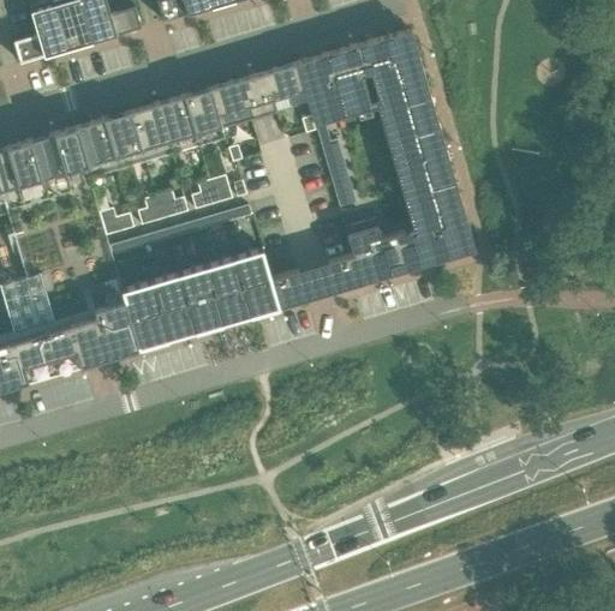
[(78,0),(60,0),(54,3),(69,51),(93,43),(78,0)]
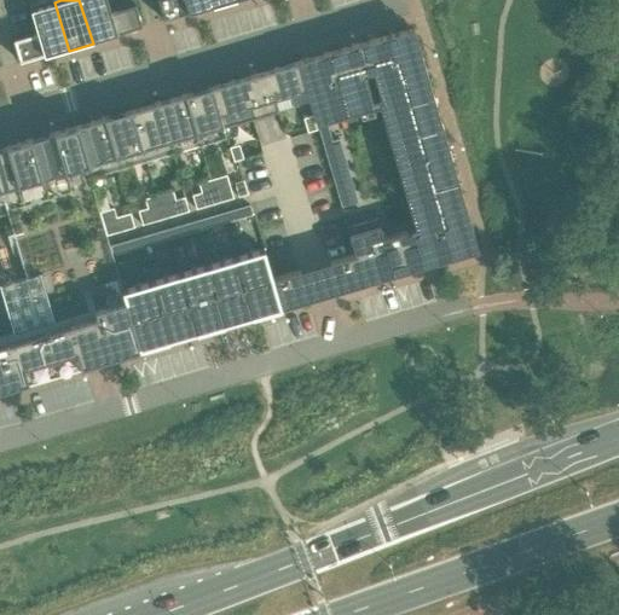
[(79,0),(93,44),(142,30),(136,9),(110,16),(105,0),(79,0)]
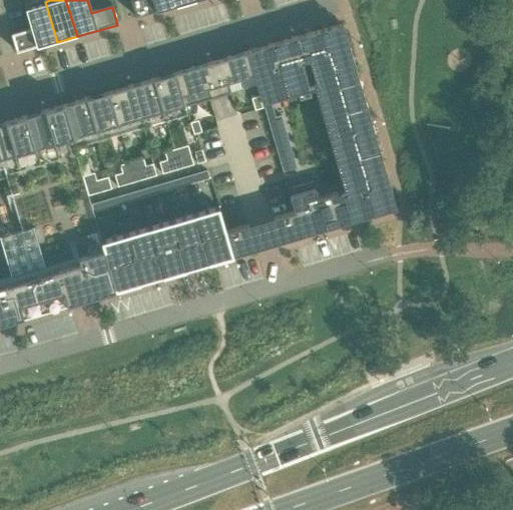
[(176,8),(173,0),(134,0),(130,1),(135,19),(157,13),(176,8)]
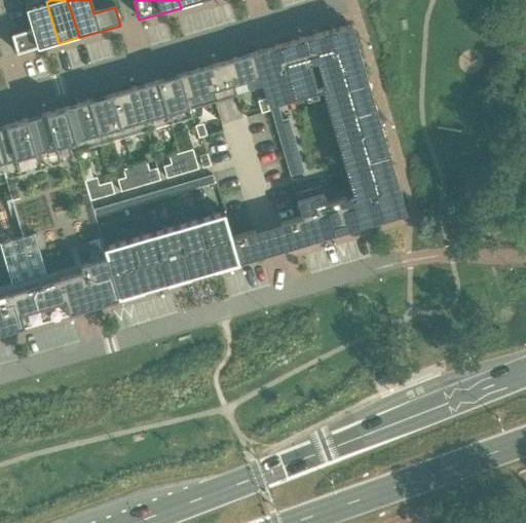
[(59,43),(46,2),(26,7),(33,31),(11,37),(16,55),(40,49),(59,43)]
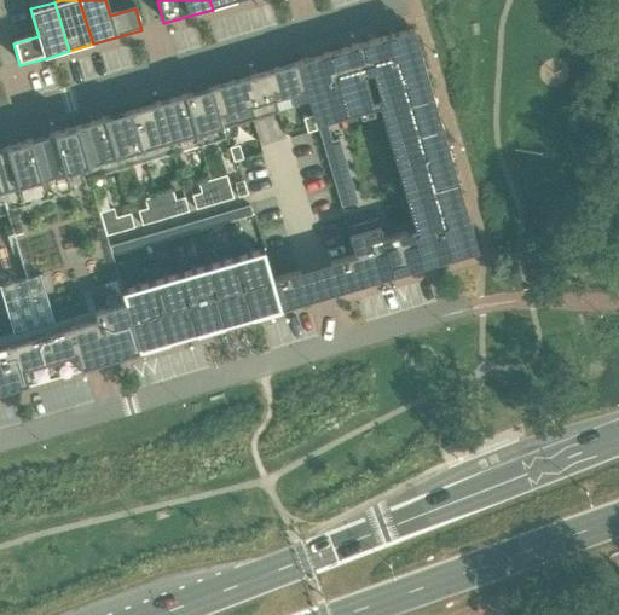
[(414,32),(359,47),(364,61),(368,77),(379,74),(427,237),(409,242),(406,235),(383,241),(379,222),(347,232),(354,259),(364,288),(479,254),(414,32)]
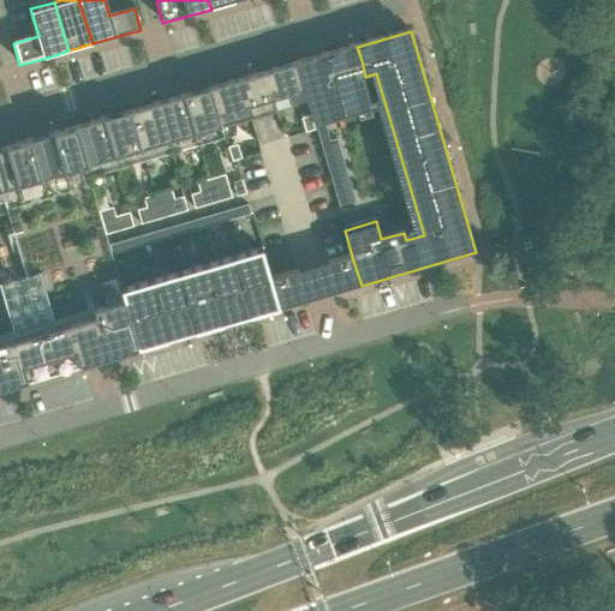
[(374,103),(365,77),(362,60),(357,47),(329,55),(345,112),(374,103)]
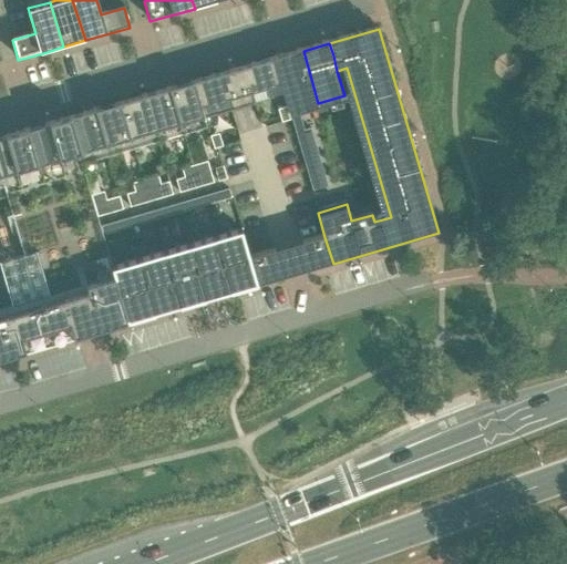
[(301,108),(318,103),(303,51),(277,58),(291,111),(297,109),(301,108)]
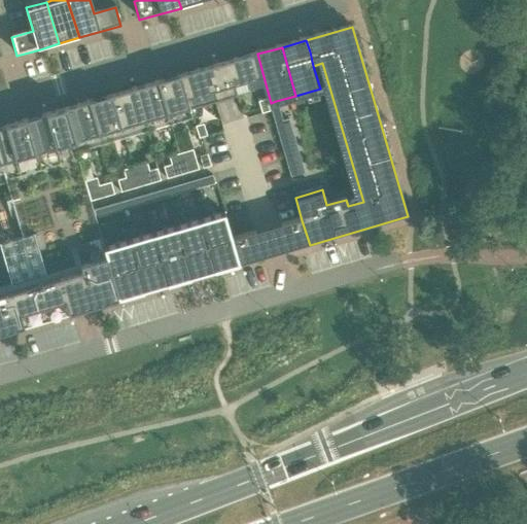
[(234,86),(262,78),(255,55),(216,66),(223,90),(226,102),(238,99),(234,86)]
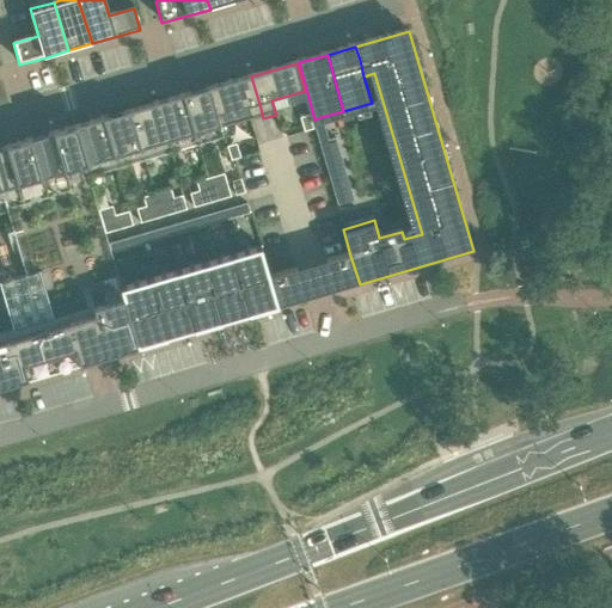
[(209,88),(218,117),(245,109),(250,122),(263,118),(259,104),(251,77),(209,88)]
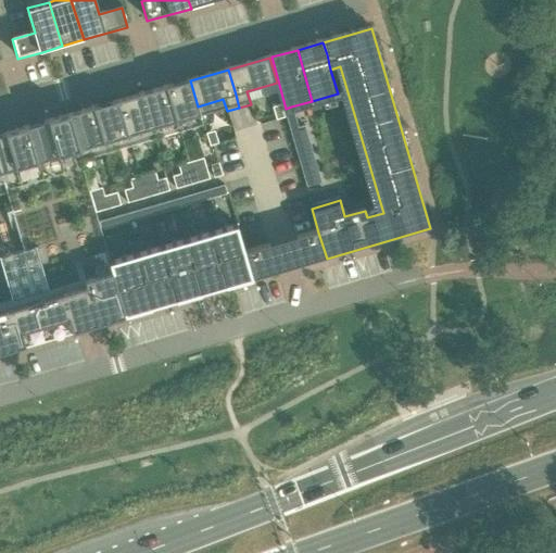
[(201,115),(198,107),(190,80),(165,88),(176,123),(199,116),(200,121),(202,121),(201,115)]
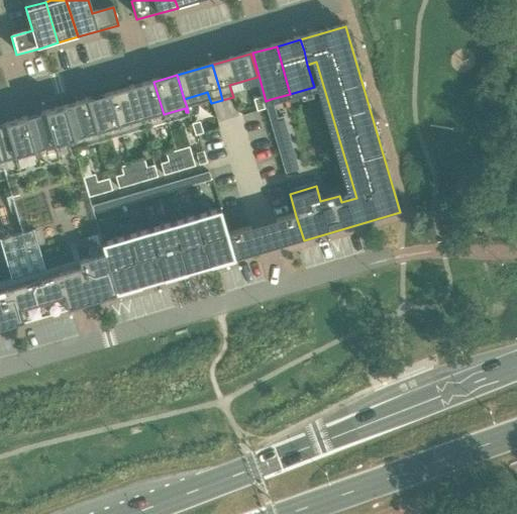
[(141,120),(164,114),(153,82),(131,88),(141,120)]
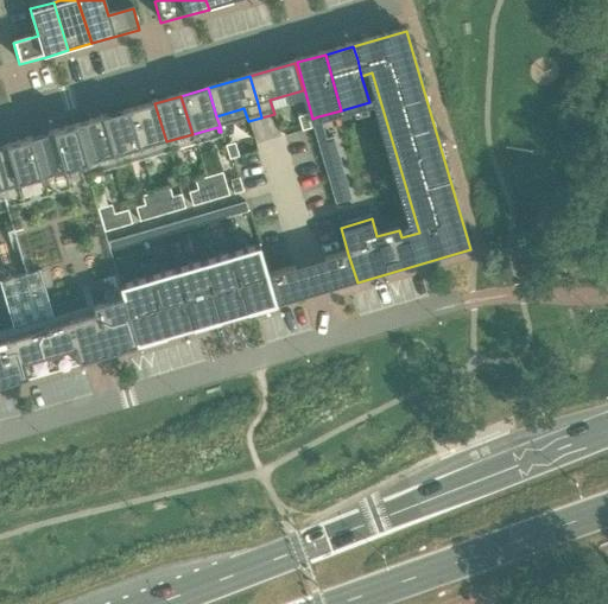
[(128,112),(140,150),(166,141),(154,103),(128,112)]
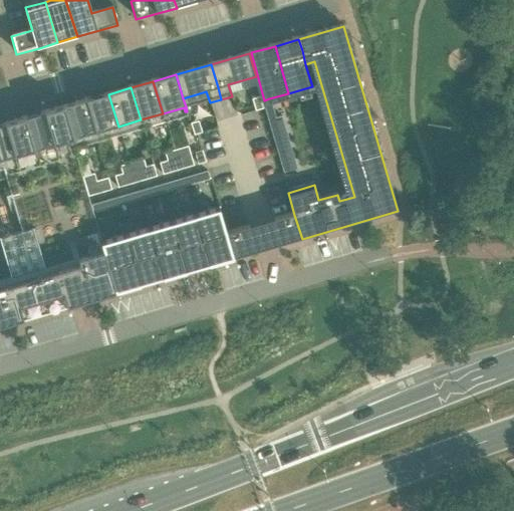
[(95,134),(118,126),(108,94),(99,97),(98,94),(88,97),(89,100),(86,101),(95,134)]
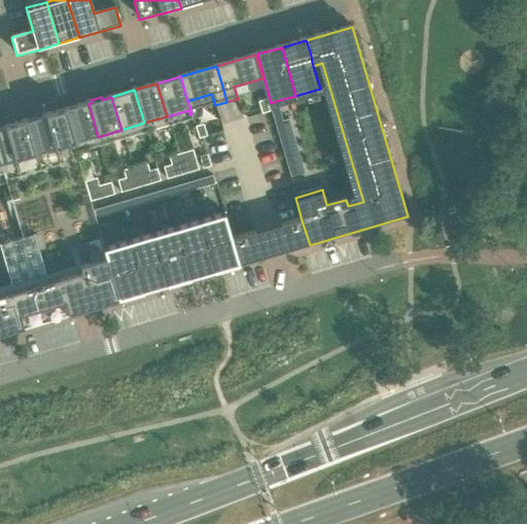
[(269,103),(271,111),(272,114),(272,113),(279,111),(278,106),(276,101),(271,103),(269,103)]
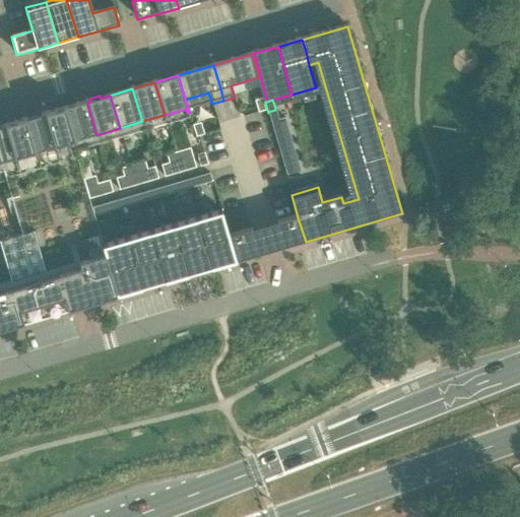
[(258,115),(266,112),(263,101),(255,103),(258,115)]
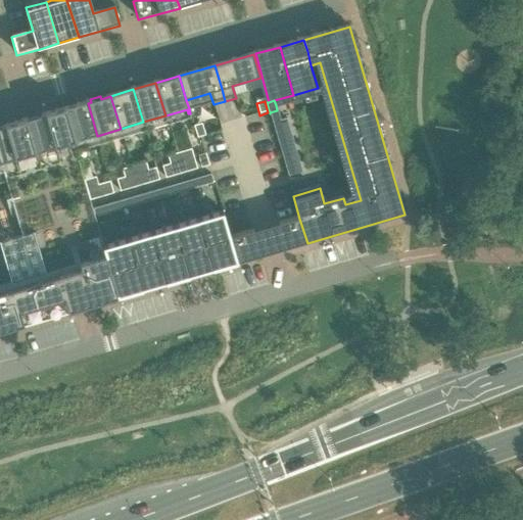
[(66,109),(76,142),(97,136),(88,103),(66,109)]
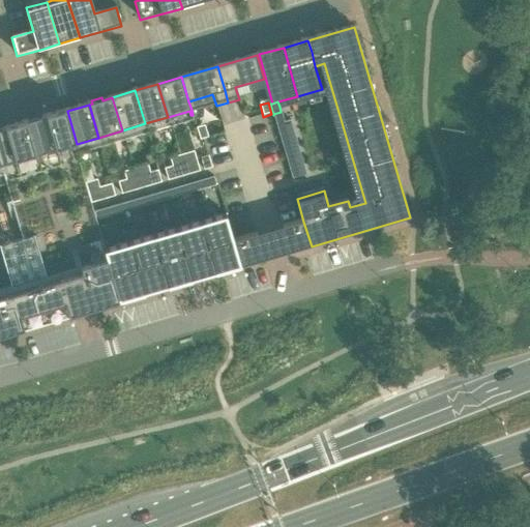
[(67,111),(46,117),(56,150),(72,145),(74,145),(77,144),(67,111)]
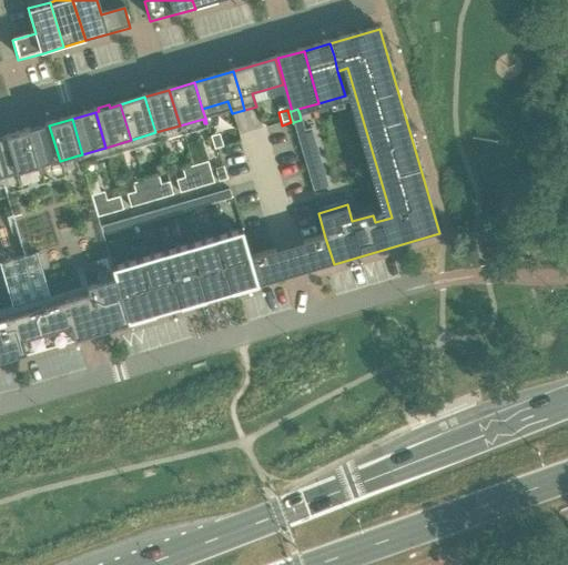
[(293,122),(293,123),(296,134),(304,132),(301,120),(293,122)]
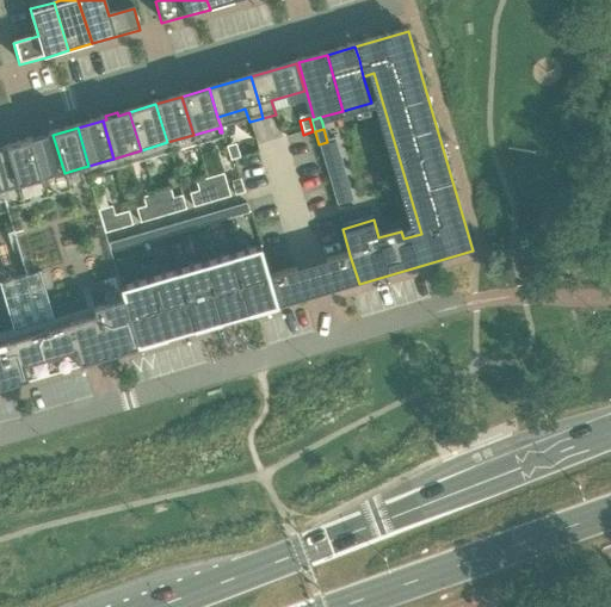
[(30,141),(42,179),(65,173),(53,135),(30,141)]
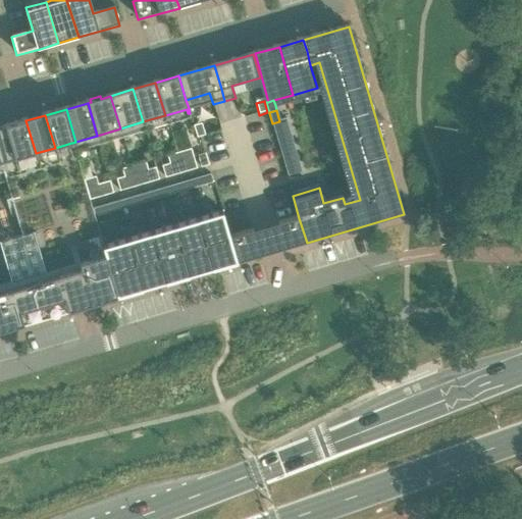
[(279,121),(272,123),(274,132),(289,127),(285,119),(279,121)]
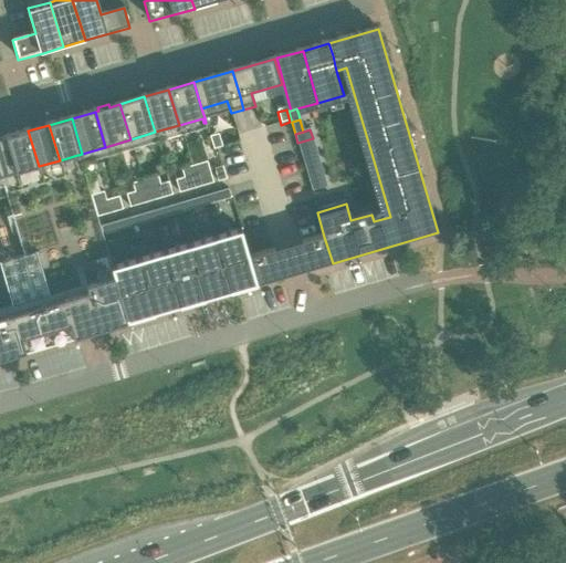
[(17,173),(39,166),(28,131),(6,137),(17,173)]
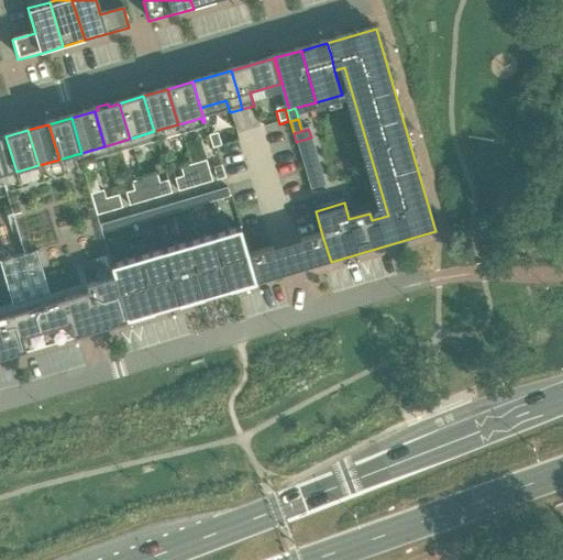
[(0,176),(2,176),(17,172),(6,136),(0,138),(0,176)]
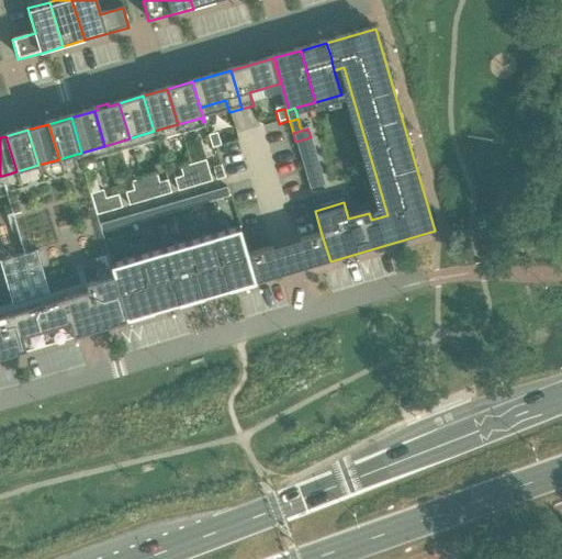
[(221,147),(217,136),(209,138),(212,149),(221,147)]
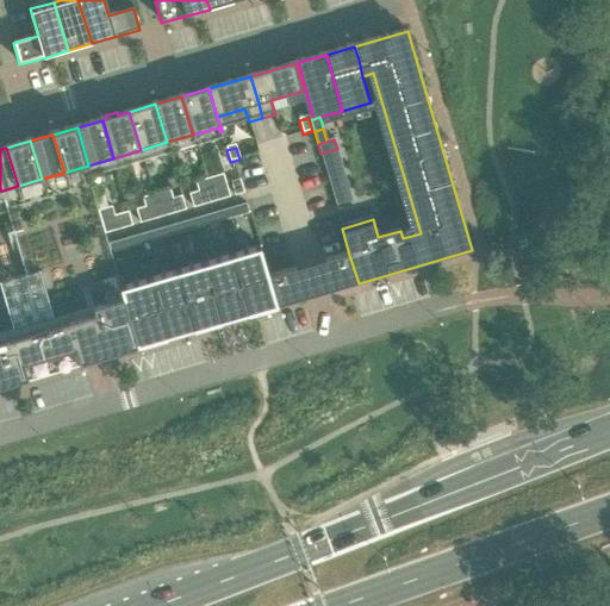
[(337,149),(321,154),(323,162),(340,157),(337,149)]
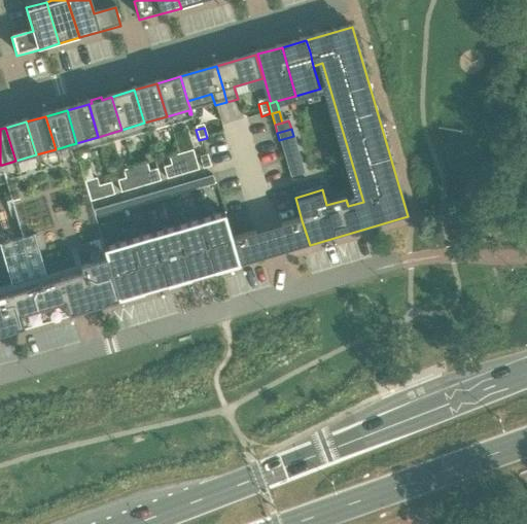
[(293,136),(279,140),(281,148),(295,144),(293,136)]
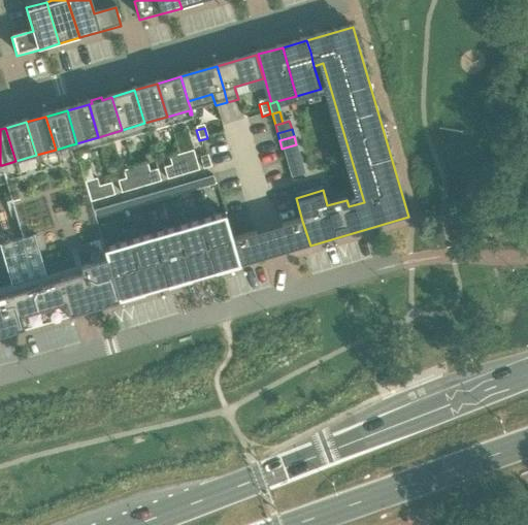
[(0,335),(1,335),(12,332),(24,329),(58,319),(61,318),(66,317),(68,316),(69,316),(70,316),(71,316),(71,315),(72,315),(86,310),(87,314),(93,312),(92,308),(102,306),(107,304),(108,307),(114,305),(113,302),(118,301),(119,301),(112,280),(106,259),(104,251),(100,238),(93,212),(92,208),(90,204),(87,192),(85,184),(78,163),(74,149),(73,144),(72,144),(56,150),(36,155),(15,161),(2,165),(3,170),(2,170),(23,239),(19,240),(0,245),(0,249),(1,251),(12,293),(0,296),(0,335)]
